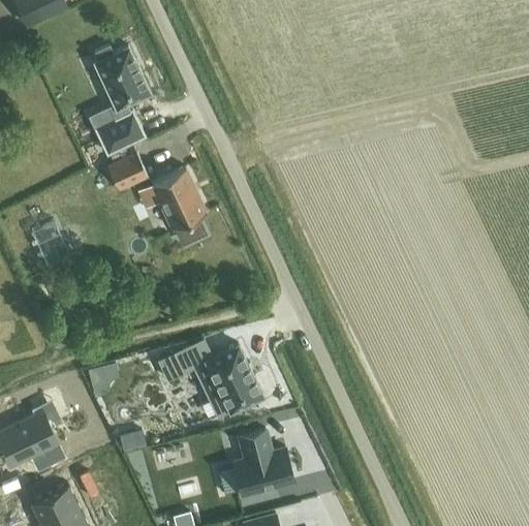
[(12,0),(26,26),(66,6),(63,0),(12,0)]
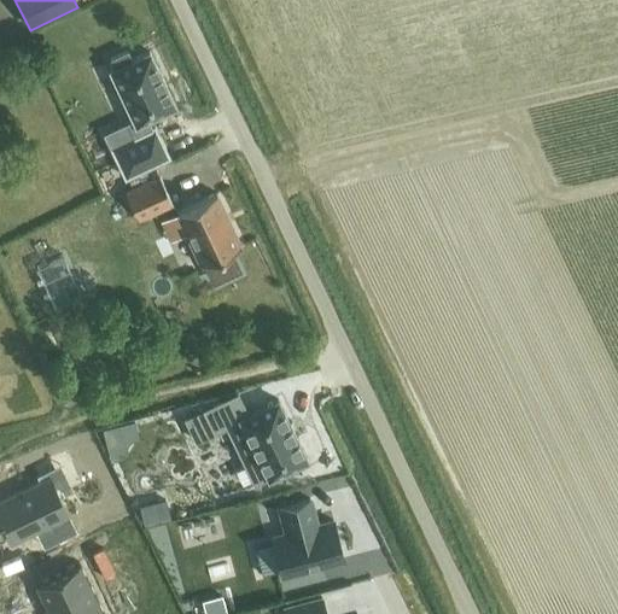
[(127,53),(109,62),(114,70),(110,72),(133,123),(127,126),(133,139),(111,150),(126,180),(169,159),(155,129),(151,130),(146,122),(175,109),(149,54),(130,63),(127,53)]
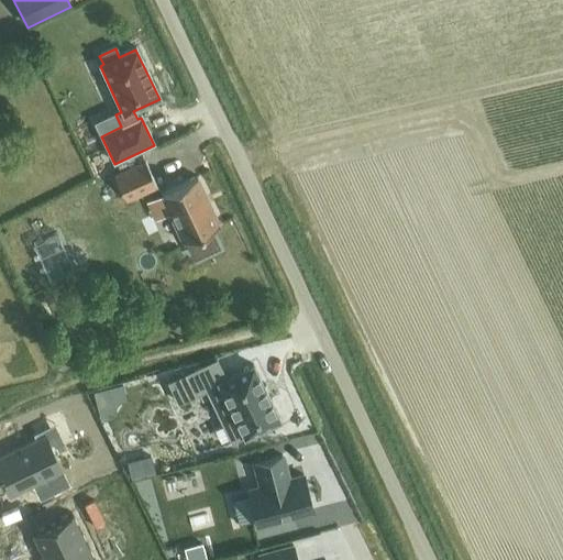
[(127,205),(157,190),(145,164),(114,178),(127,205)]
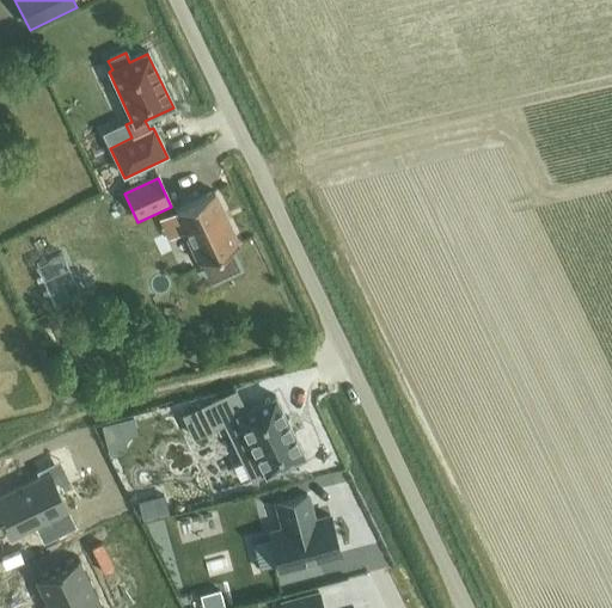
[(214,194),(175,213),(199,265),(201,264),(209,281),(237,268),(230,251),(239,246),(214,194)]
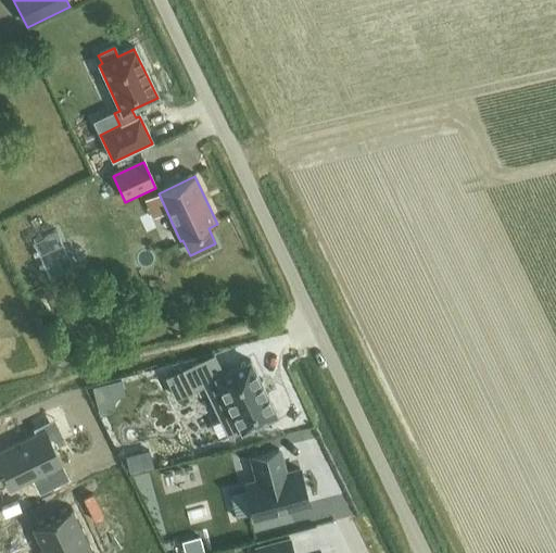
[(214,356),(166,379),(176,400),(215,380),(231,412),(219,418),(229,438),(240,431),(241,434),(277,417),(250,362),(223,375),(214,356)]
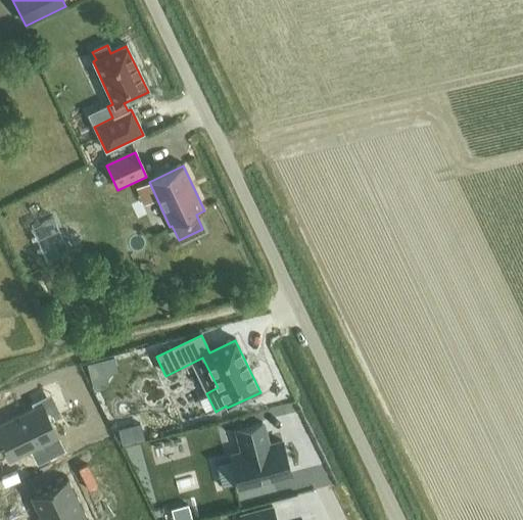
[(42,408),(0,427),(0,441),(8,460),(34,447),(41,462),(63,452),(42,408)]
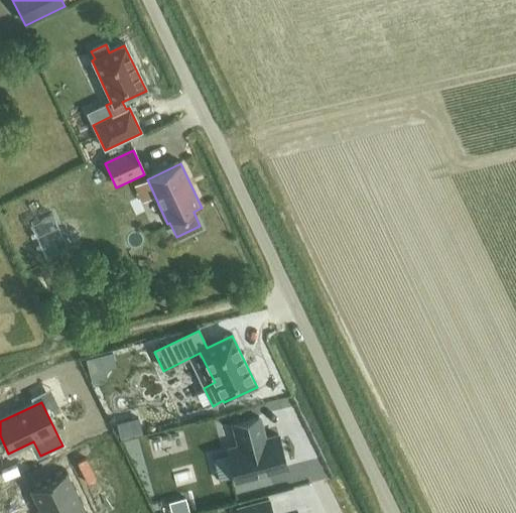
[(239,447),(227,451),(228,455),(235,479),(236,483),(287,470),(278,437),(262,441),(260,433),(262,433),(259,418),(233,425),(239,447)]
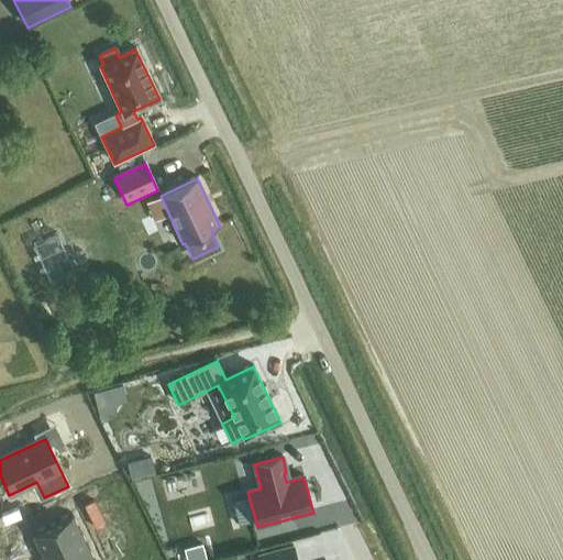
[(150,458),(128,464),(132,481),(154,474),(150,458)]
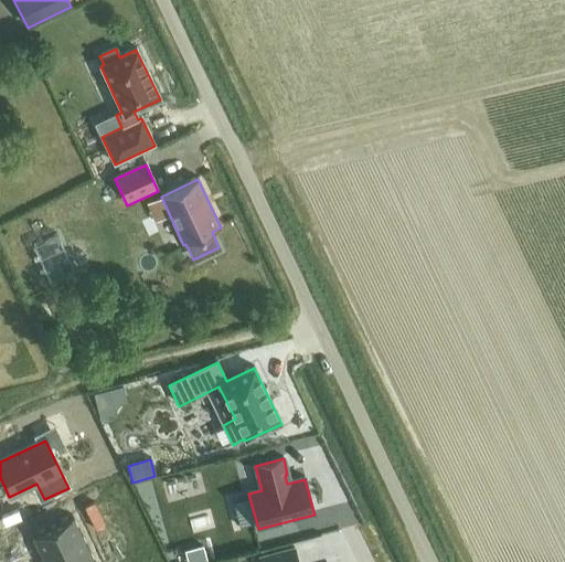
[(95,561),(70,507),(29,526),(44,561),(95,561)]
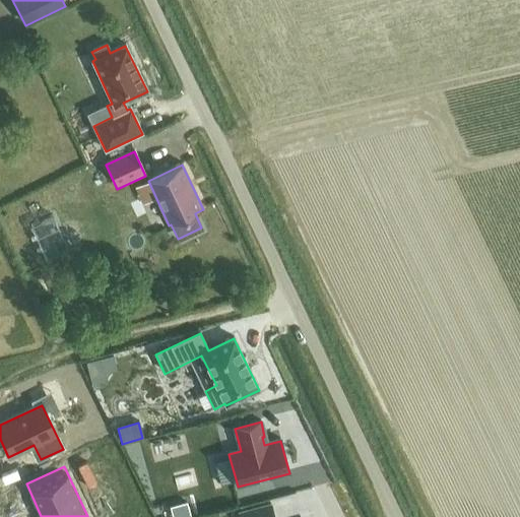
[(186,504),(171,508),(173,516),(189,516),(186,504)]
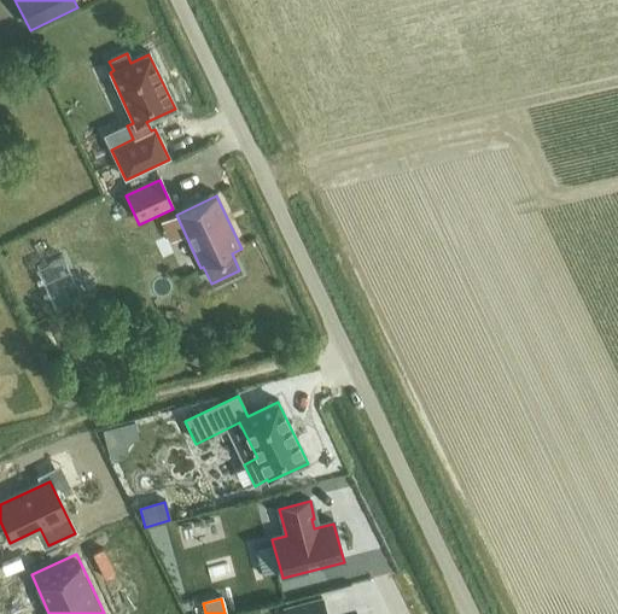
[(325,613),(321,600),(284,610),(284,613),(325,613)]
